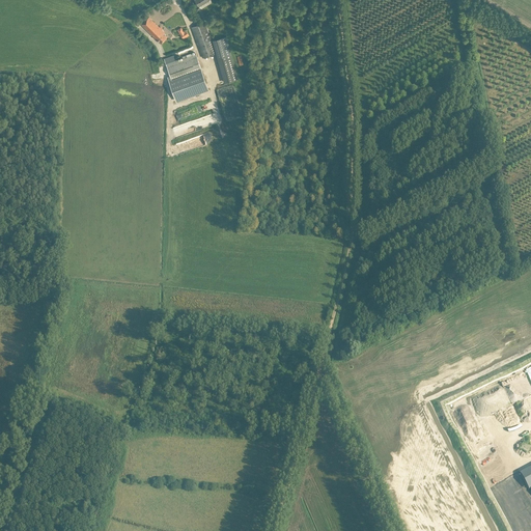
[(199,7),(196,9),(203,22),(206,20),(199,7)]
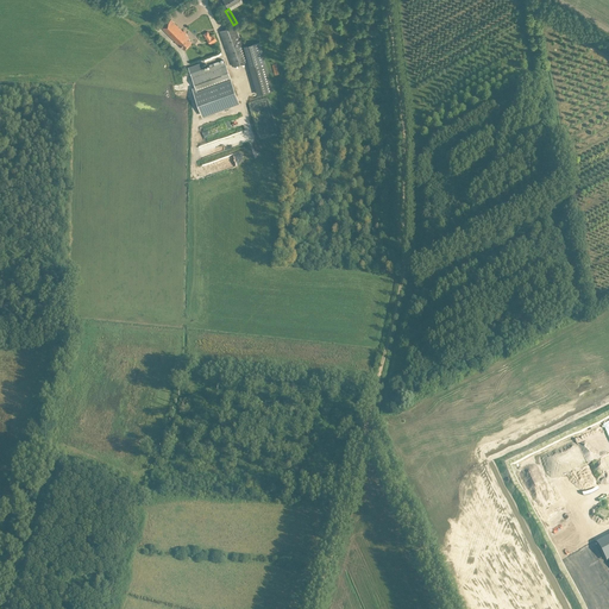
[(171,19),(163,27),(184,49),(192,42),(189,38),(189,37),(171,19)]
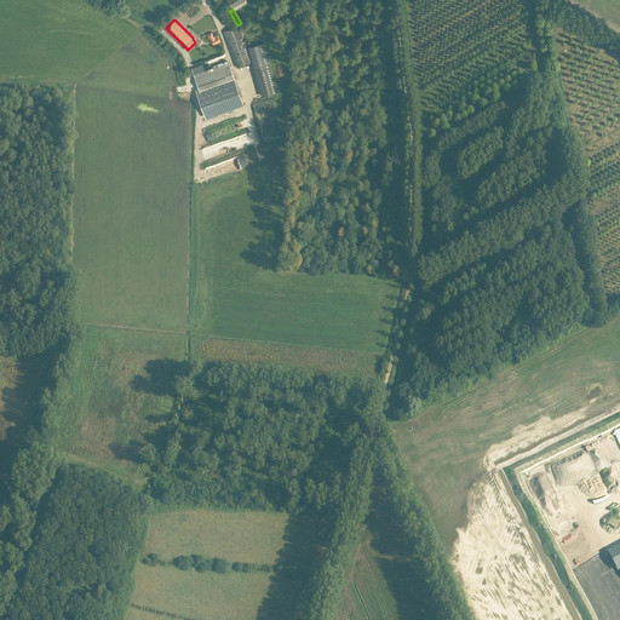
[(246,44),(241,32),(240,27),(235,28),(224,32),(227,38),(236,67),(240,65),(250,62),(252,62),(252,61),(246,44)]
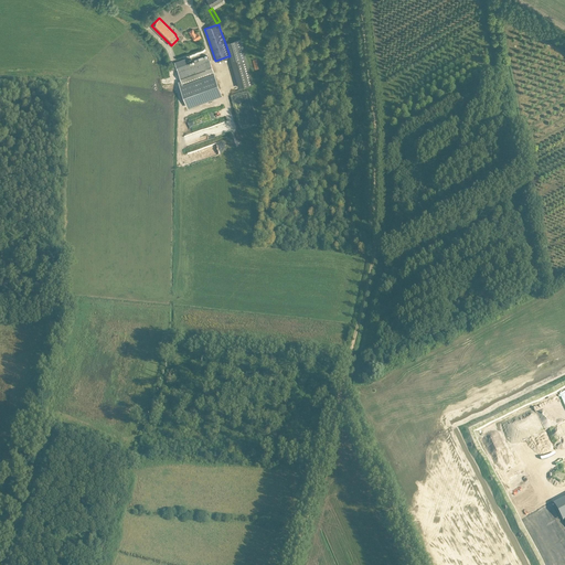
[(195,33),(192,35),(195,42),(201,38),(198,32),(195,33)]
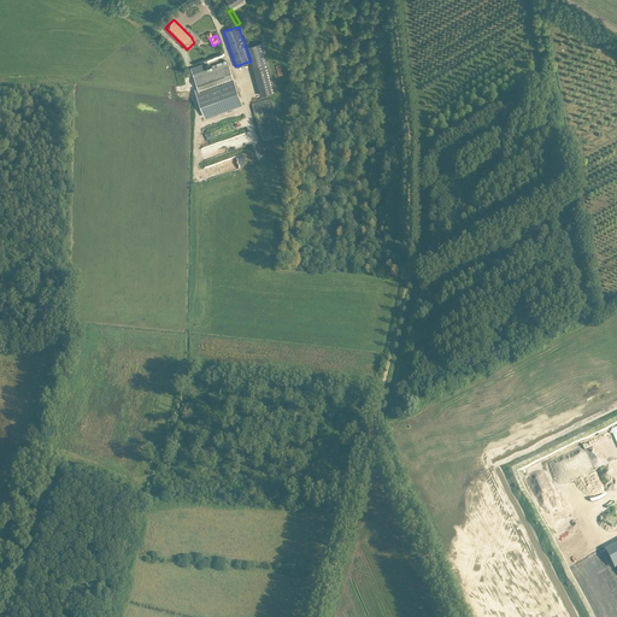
[(263,42),(247,47),(251,60),(251,62),(268,57),(263,42)]
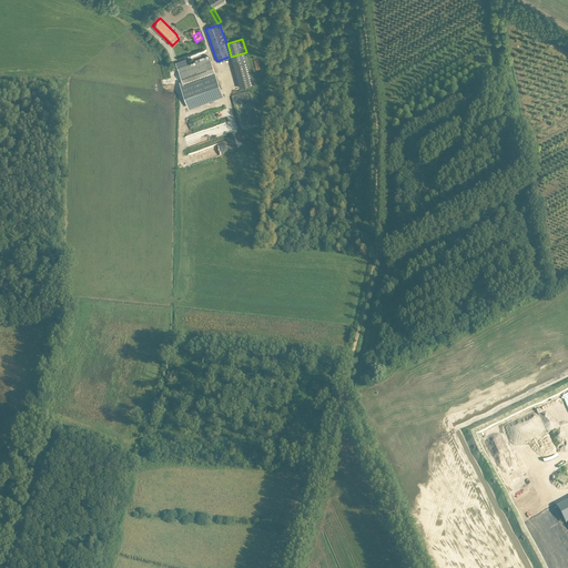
[(223,97),(215,74),(210,58),(208,58),(196,62),(181,68),(181,69),(179,70),(183,81),(180,82),(189,109),(223,97)]
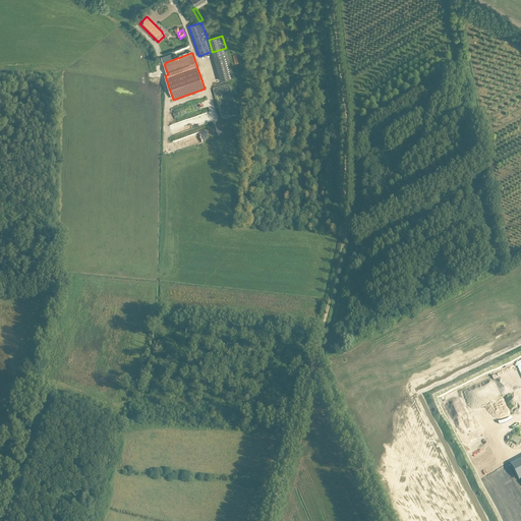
[(196,116),(170,125),(172,132),(200,123),(199,119),(210,116),(208,109),(194,113),(196,116)]
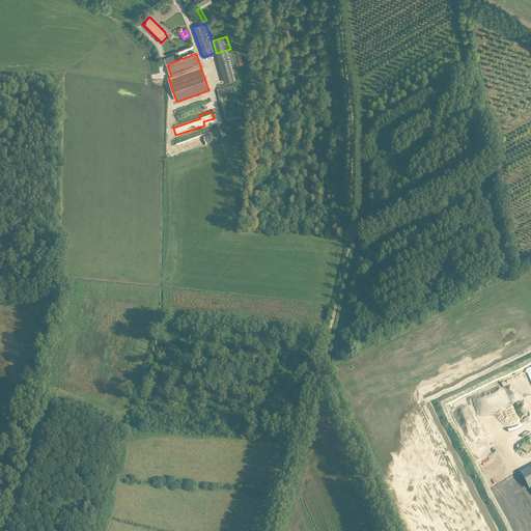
[(202,145),(214,142),(211,132),(216,131),(214,126),(193,132),(194,136),(195,136),(197,142),(201,141),(202,145)]
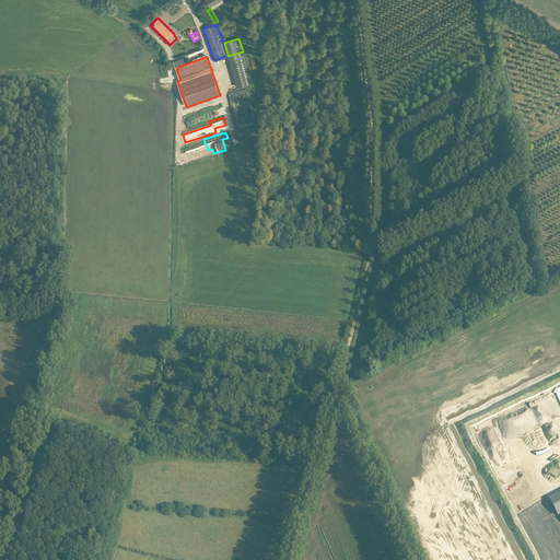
[(559,492),(549,499),(558,515),(559,513),(559,492)]
